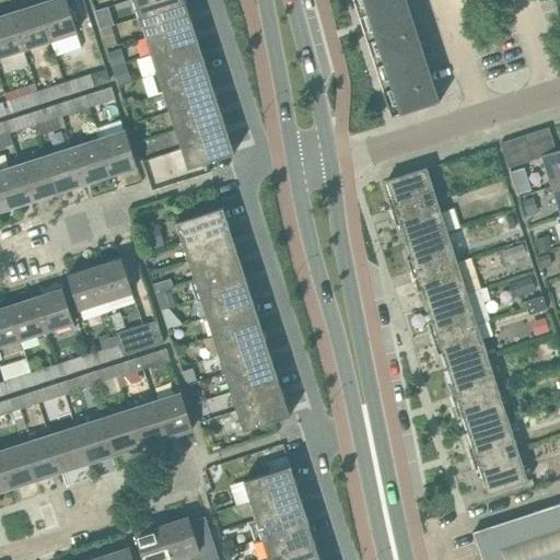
[(78,32),(67,0),(50,0),(39,3),(50,41),(78,32)]
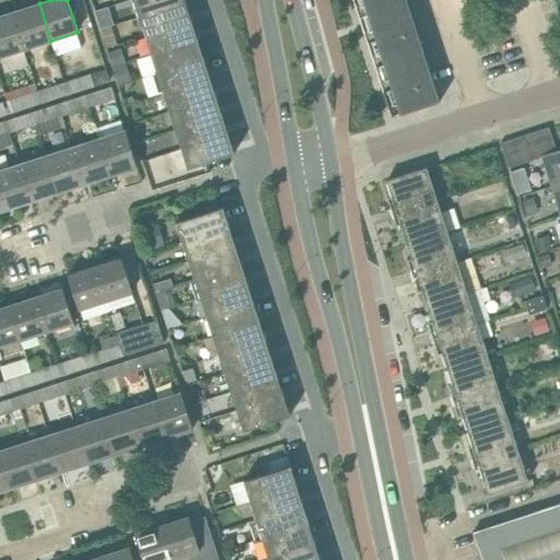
[(186,1),(185,0),(133,0),(139,16),(186,1)]
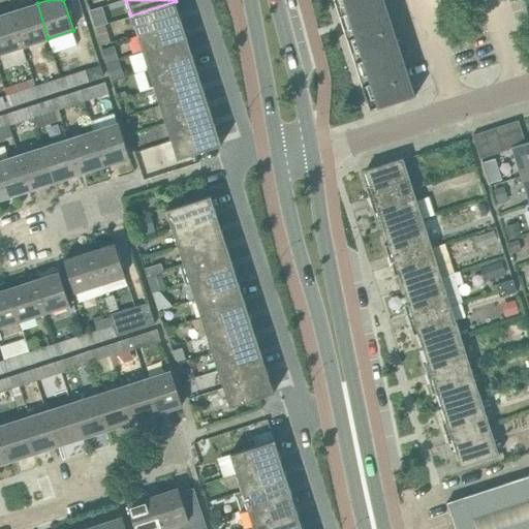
[(340,0),(343,6),(347,5),(349,12),(345,13),(345,14),(385,2),(384,0),(340,0)]
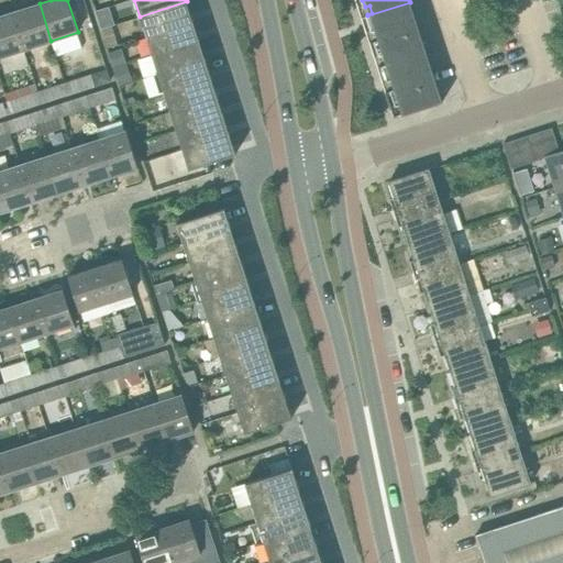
[(192,20),(187,1),(140,17),(145,35),(192,20)]
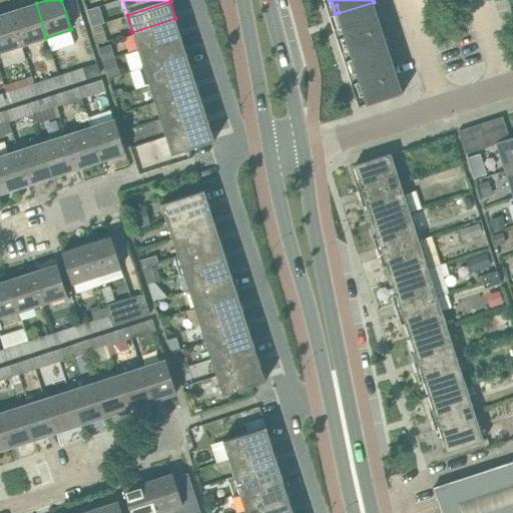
[(340,29),(344,27),(346,35),(342,36),(342,37),(381,24),(374,2),(335,14),(340,29)]
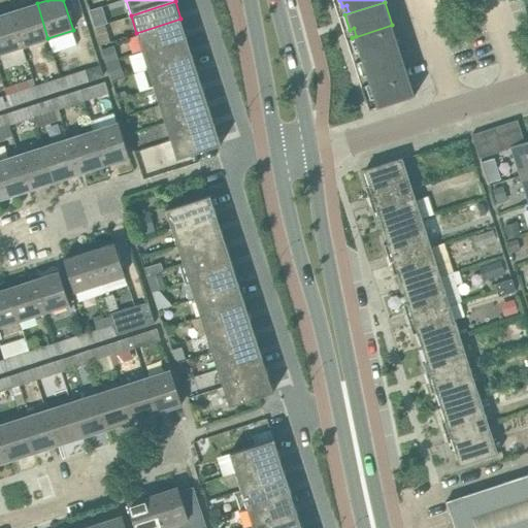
[(47,38),(37,3),(11,11),(23,45),(47,38)]
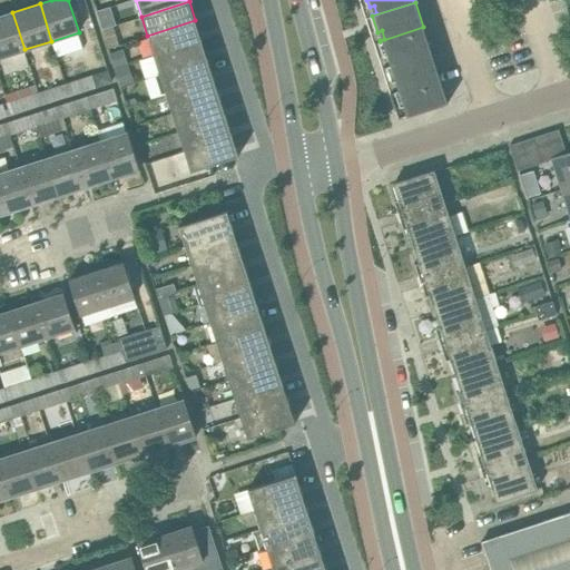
[(0,57),(25,49),(12,12),(0,16),(0,57)]
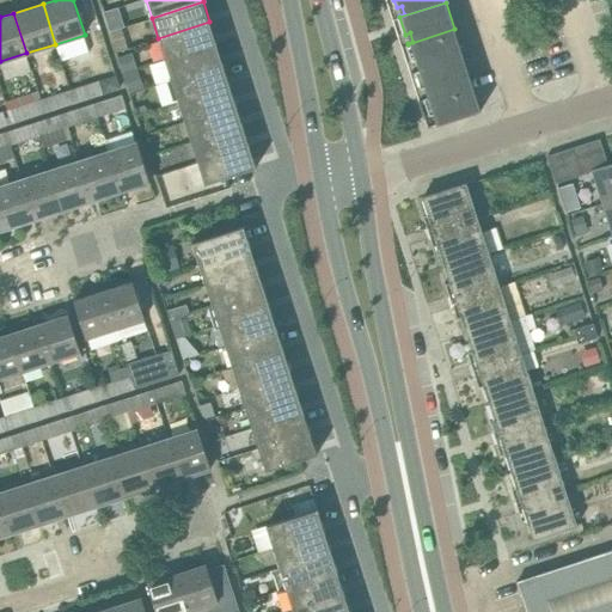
[(216,42),(209,22),(158,38),(165,59),(216,42)]
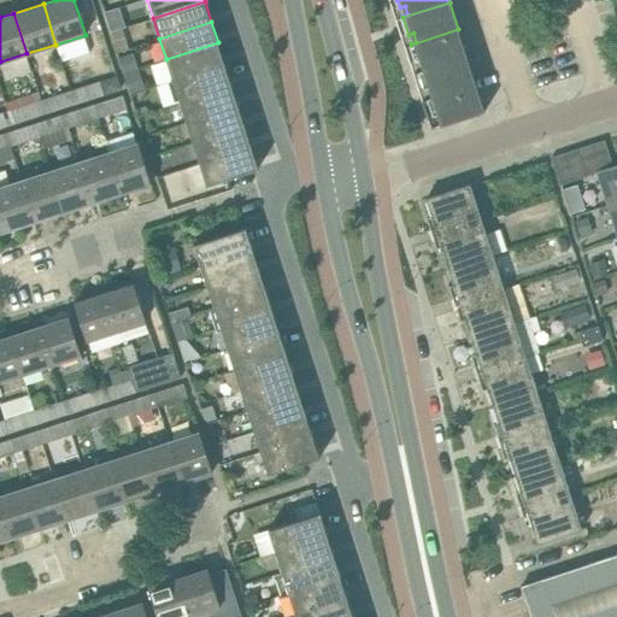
[(417,62),(422,60),(424,69),(419,71),(468,56),(458,29),(411,45),(417,62)]
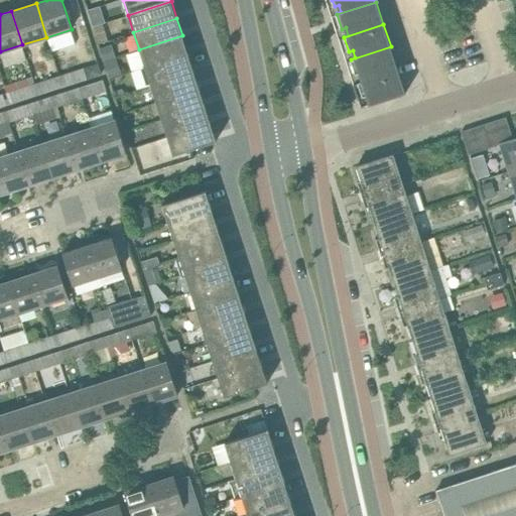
[(187,53),(182,35),(139,49),(144,67),(187,53)]
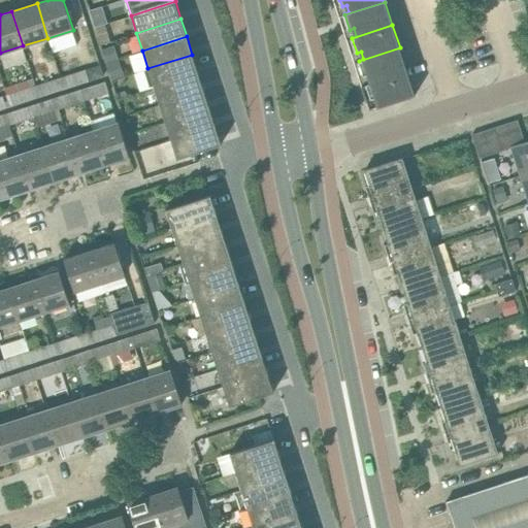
[(364,76),(368,74),(370,83),(366,84),(366,85),(378,80),(407,71),(400,47),(359,61),(364,76)]
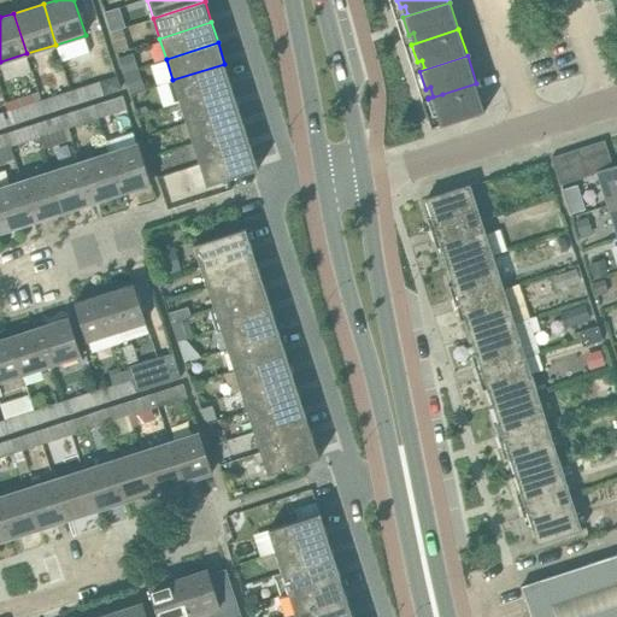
[(231,86),(224,64),(172,80),(180,101),(231,86)]
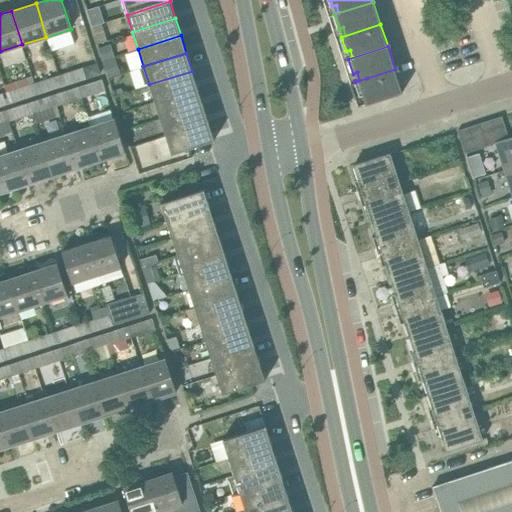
[(62,86),(100,74),(96,62),(59,75),(62,86)]
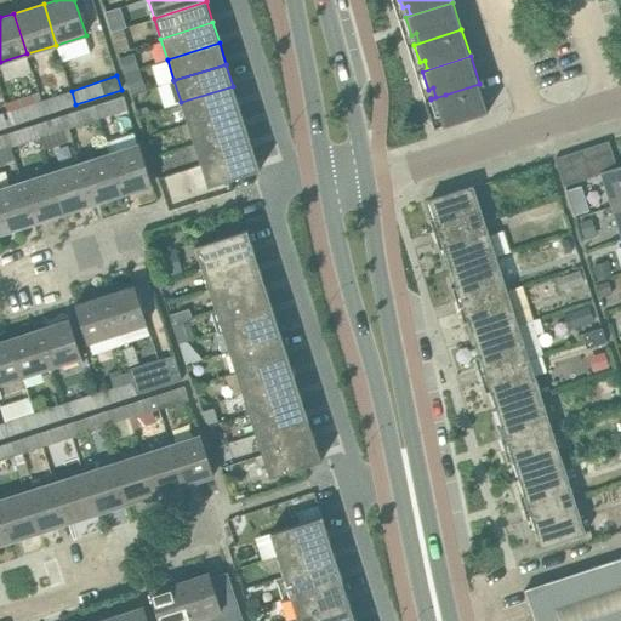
[(434,127),(434,129),(488,112),(479,84),(445,95),(431,100),(437,117),(442,115),(444,124),(434,127)]
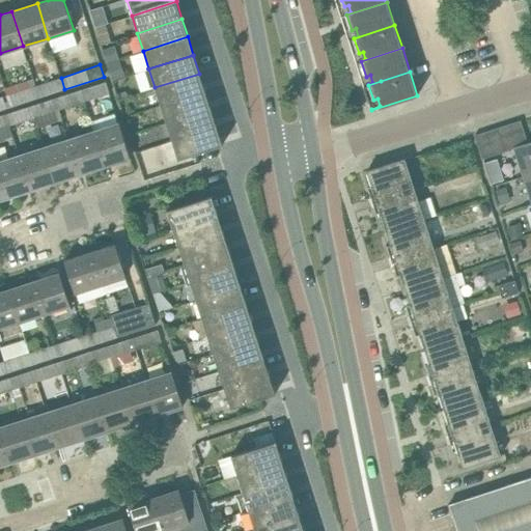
[(205,91),(199,74),(155,87),(161,106),(205,91)]
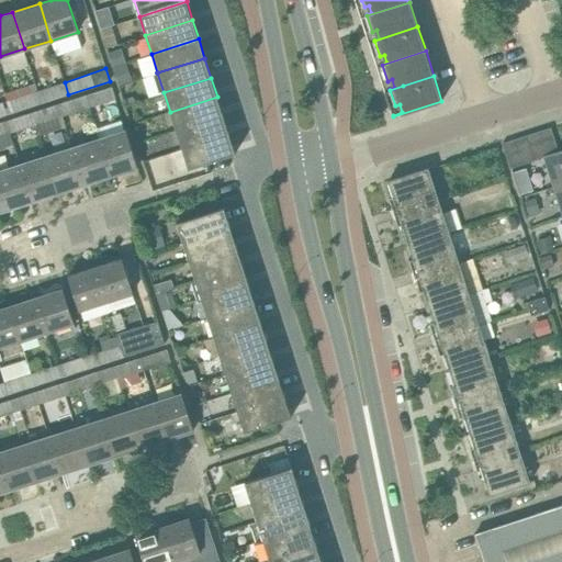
[(42,103),(68,94),(65,82),(37,91),(42,103)]
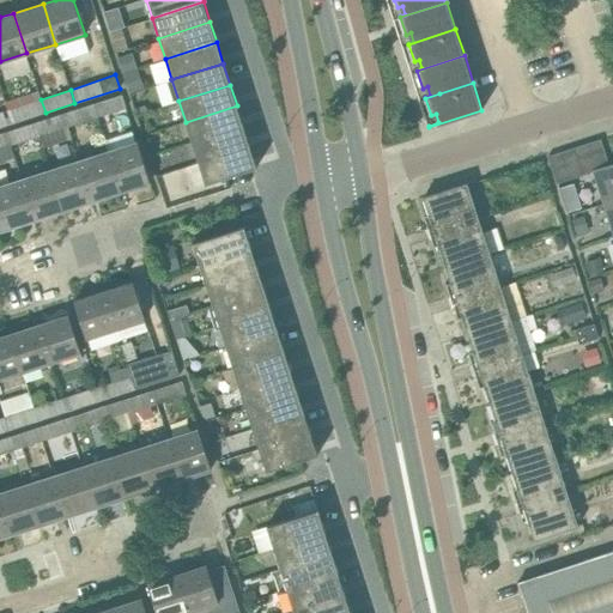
[(41,99),(37,91),(5,102),(7,110),(2,111),(7,125),(46,113),(41,99)]
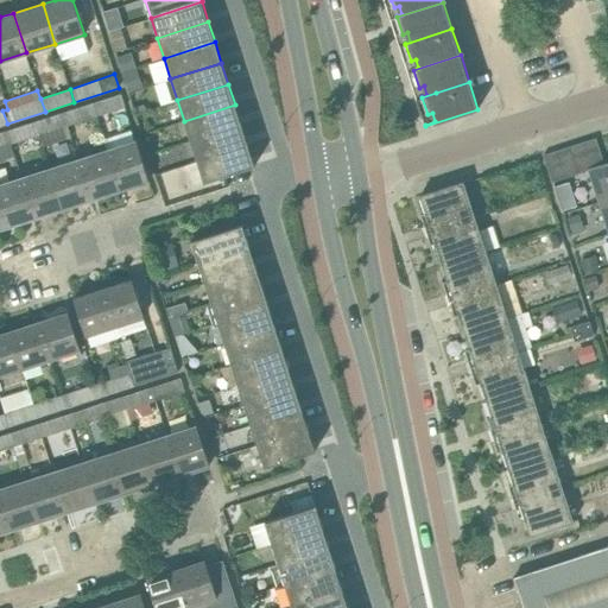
[(96,116),(124,108),(120,94),(92,102),(96,116)]
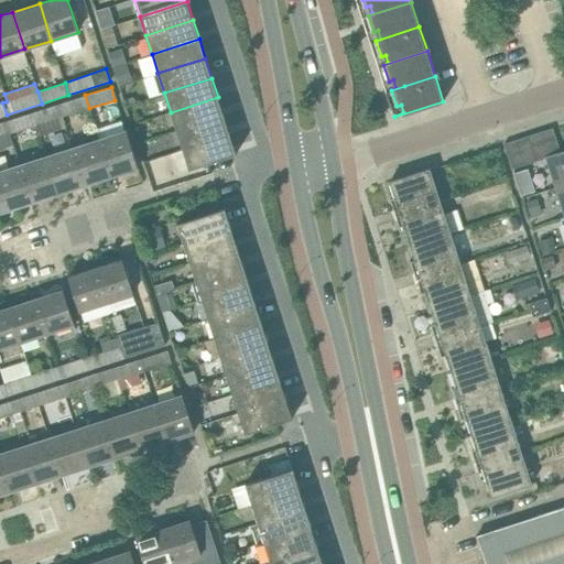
[(63,117),(89,108),(85,95),(58,104),(63,117)]
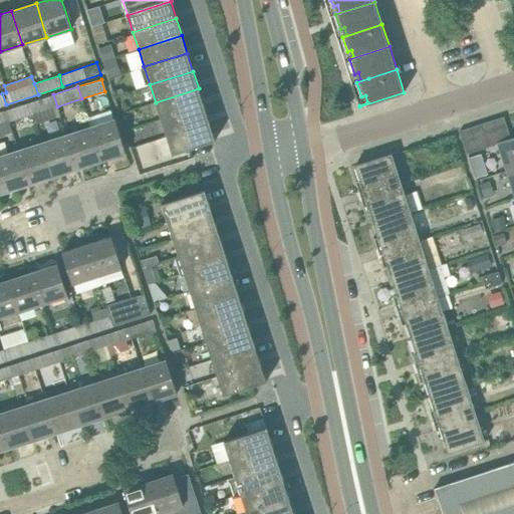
[(204,105),(199,88),(156,102),(161,119),(204,105)]
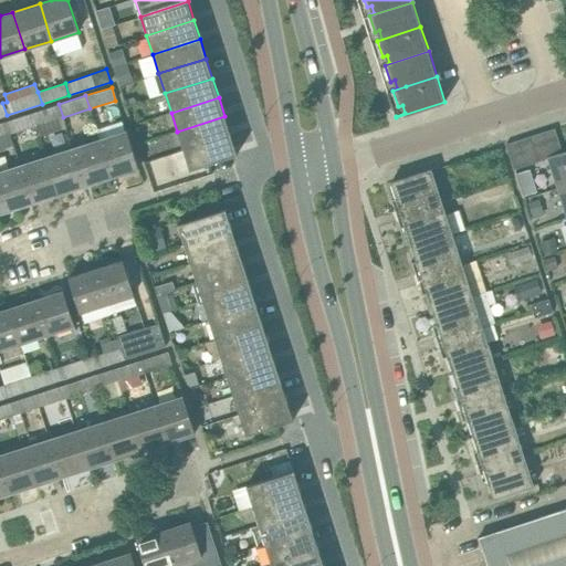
[(37,126),(63,117),(59,104),(32,113),(37,126)]
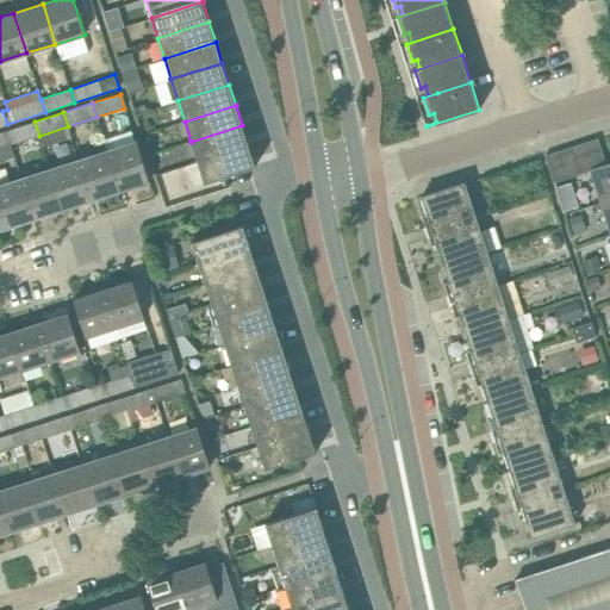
[(11,145),(39,136),(35,122),(6,131),(11,145)]
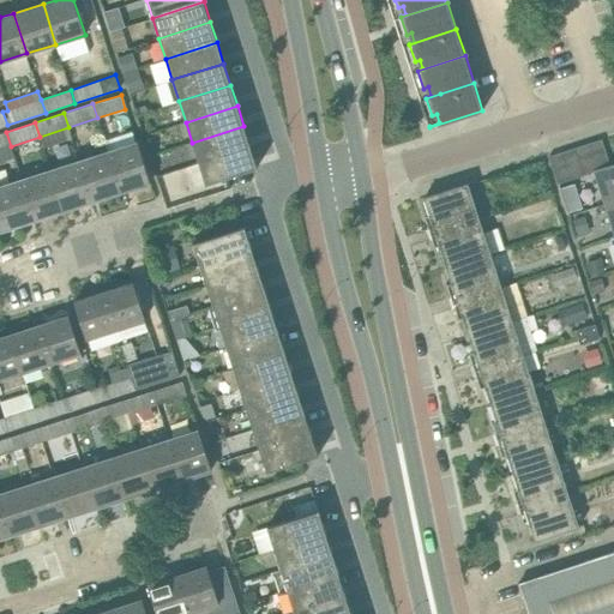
[(251,148),(244,126),(192,143),(199,163),(251,148)]
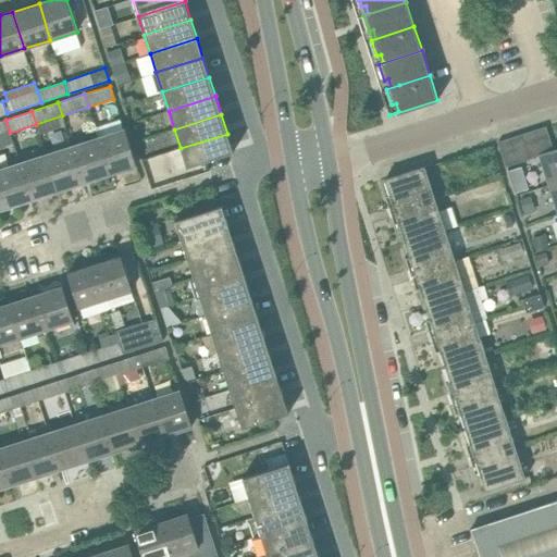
[(5,134),(10,133),(5,120),(0,121),(0,146),(9,144),(5,134)]
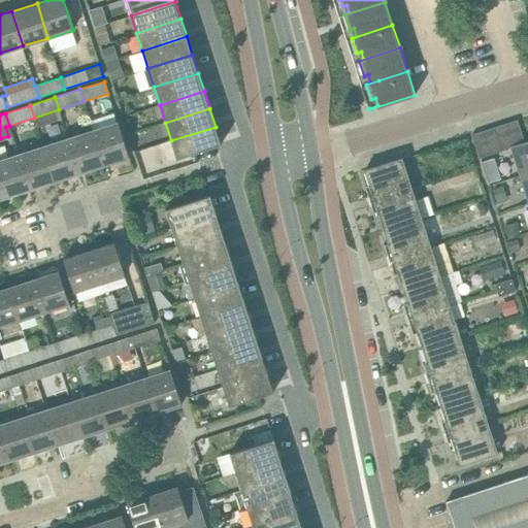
[(515,146),(525,142),(518,120),(507,123),(515,146)]
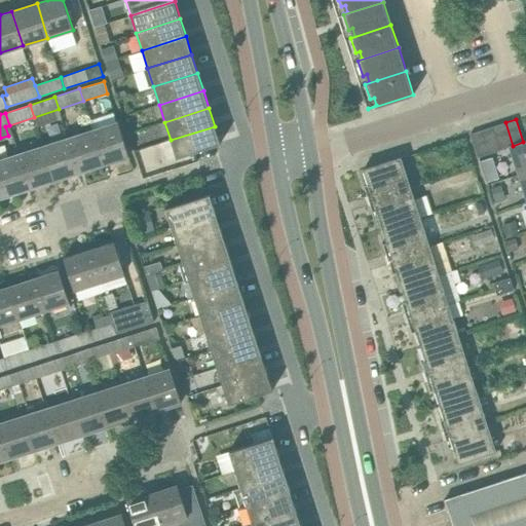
[(128,156),(118,122),(92,130),(104,164),(128,156)]
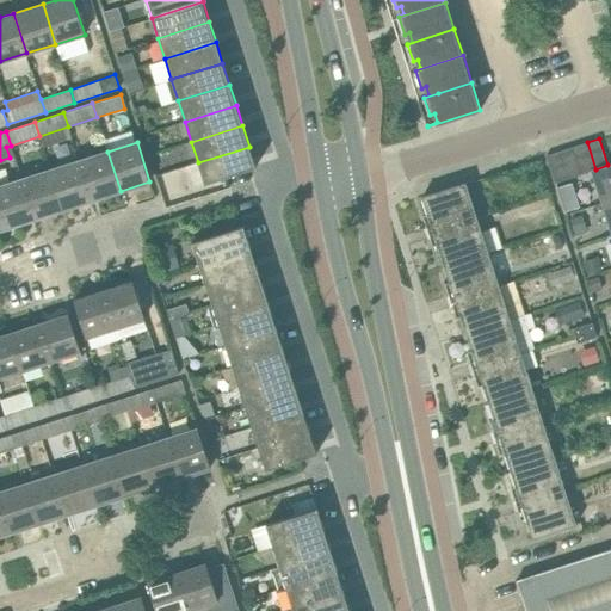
[(593,171),(596,170),(587,142),(573,147),(582,174),(593,171)]
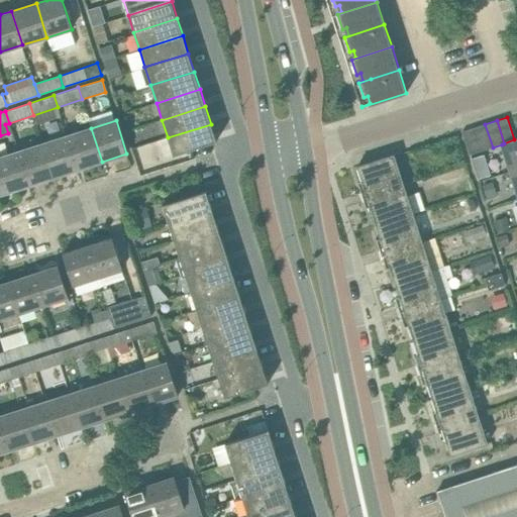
[(174,156),(211,143),(216,141),(211,124),(168,137),(174,156)]
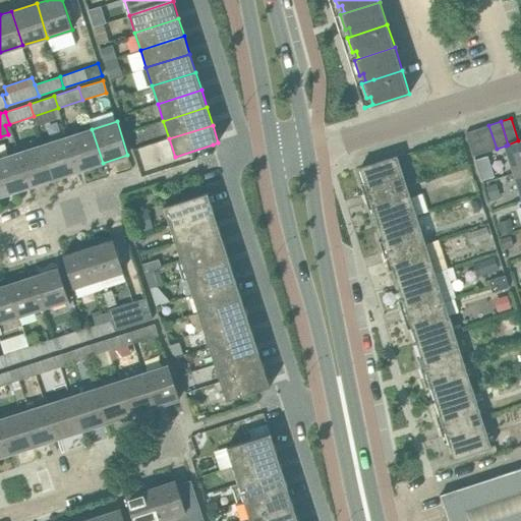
[(484,152),(497,149),(488,125),(477,129),(484,152)]
